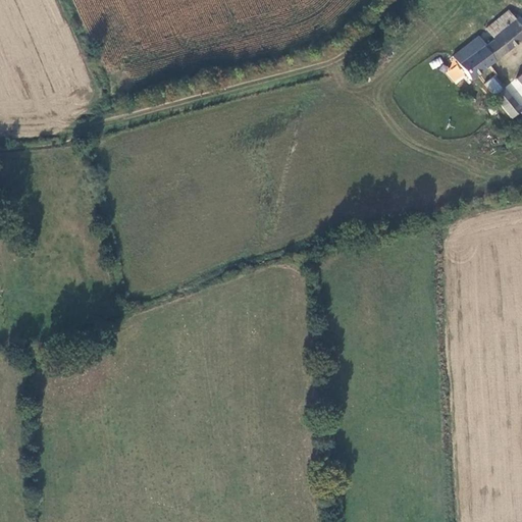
[(486,29),(493,38),(515,20),(508,11),(486,29)]
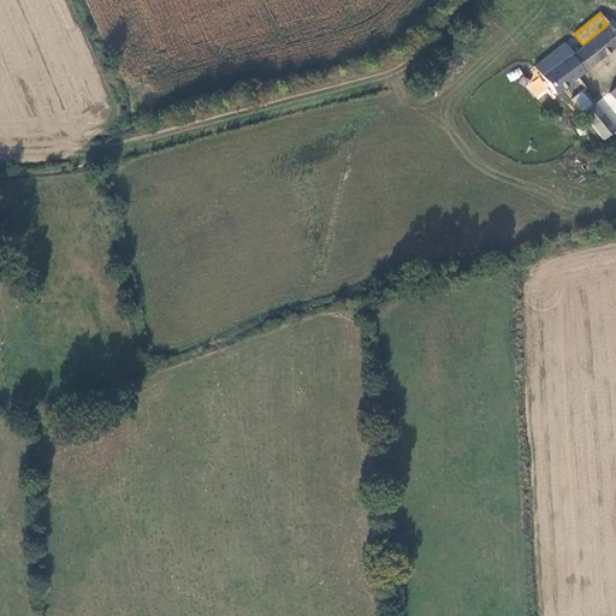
[(549,86),(545,88),(551,95),(554,92),(556,93),(615,45),(615,23),(614,19),(608,24),(582,45),(585,46),(574,54),(566,43),(535,67),(549,86)]
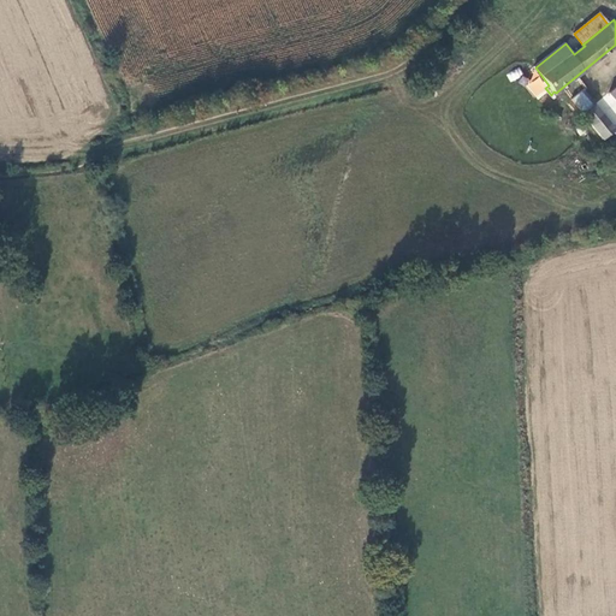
[(509,81),(522,76),(520,69),(507,73),(509,81)]
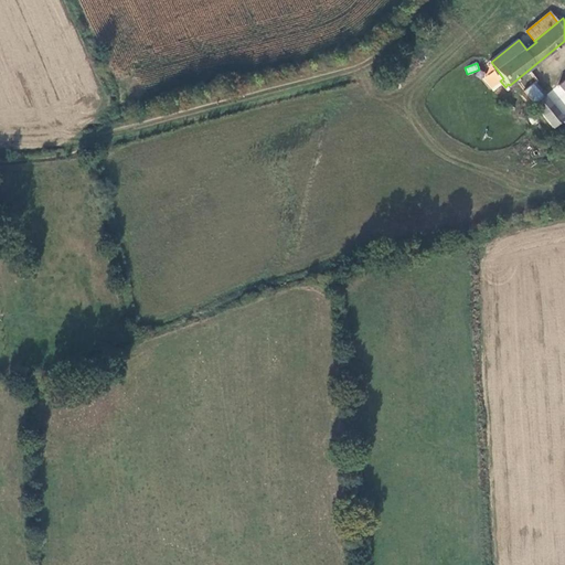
[(534,82),(524,91),(535,104),(545,95),(534,82)]
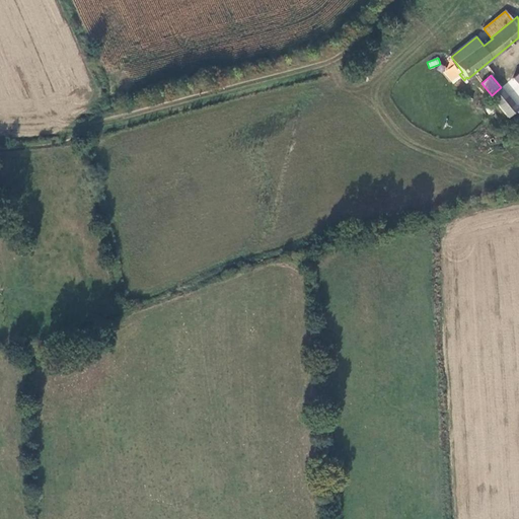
[(518,86),(513,79),(507,84),(518,97),(518,86)]
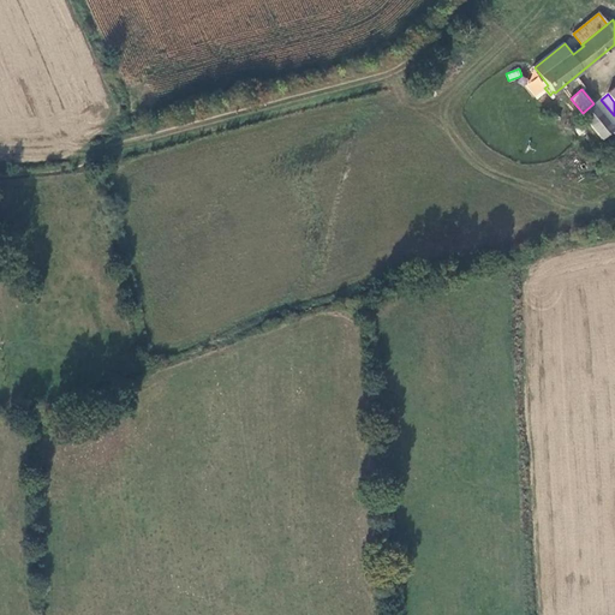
[(583,114),(603,138),(613,129),(593,106),(583,114)]
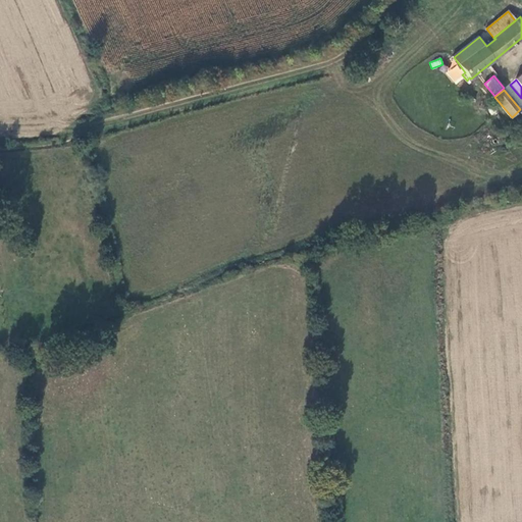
[(491,105),(486,110),(490,115),(492,114),(497,110),(491,105)]
